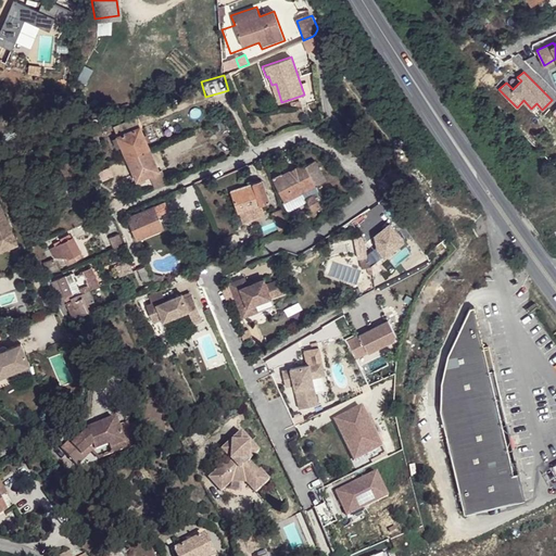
[(276,84),(272,85),(278,103),(281,102),(276,84)]
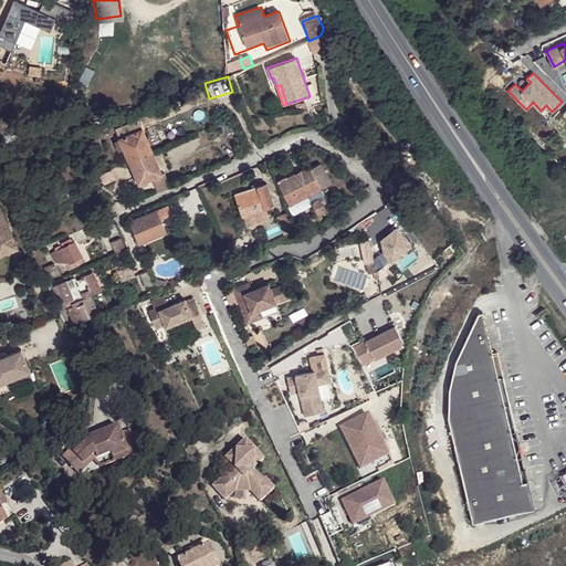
[(344,108),(352,123),(360,118),(352,103),(344,108)]
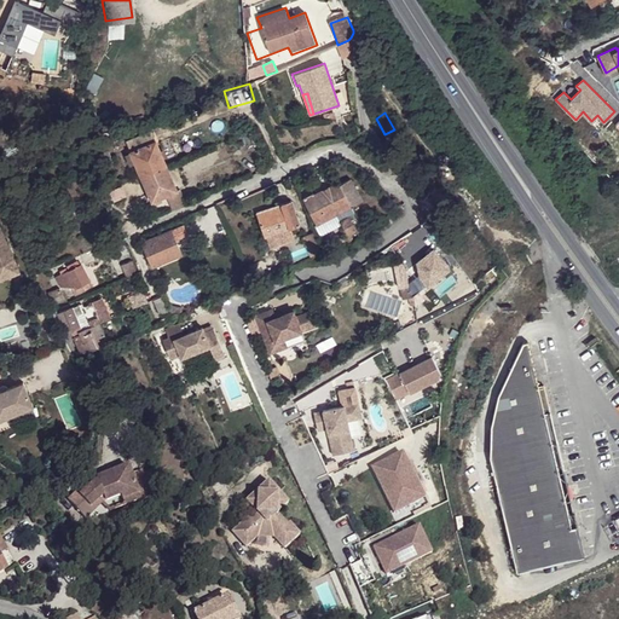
[(148,128),(123,138),(131,152),(155,143),(148,128)]
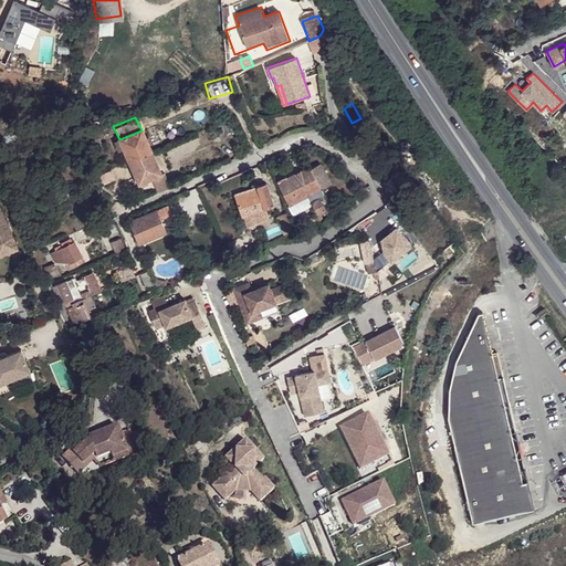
[(119,139),(128,161),(150,153),(142,130),(119,139)]
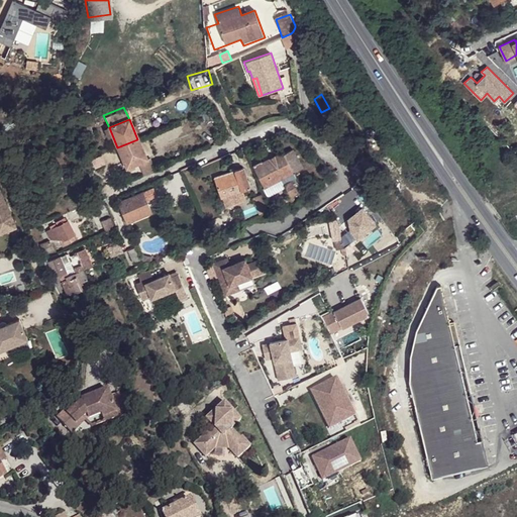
[(137,139),(117,147),(123,161),(126,169),(136,164),(146,160),(137,139)]
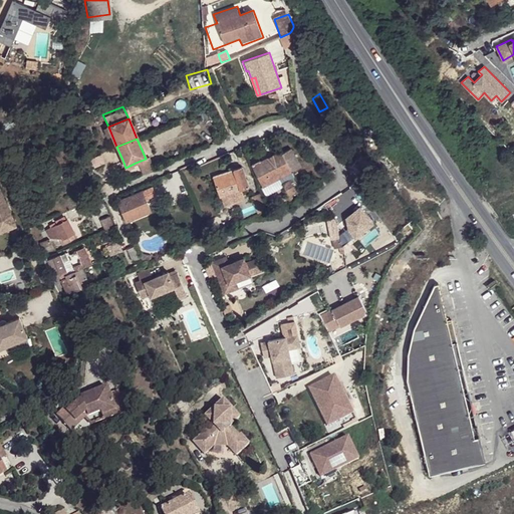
[(116,147),(103,153),(107,161),(113,164),(122,160),(116,147)]
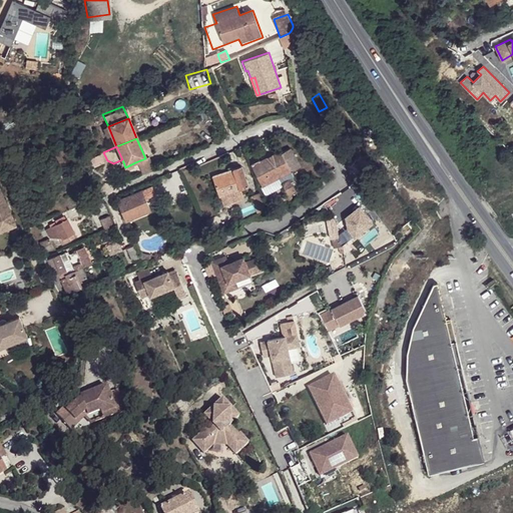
[(282,152),(292,170),(301,165),(291,147),(282,152)]
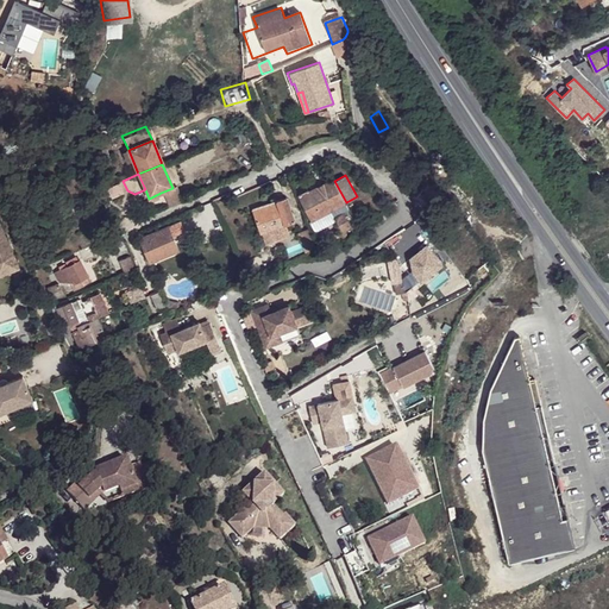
[(311,221),(346,202),(334,181),(333,179),(309,192),(308,189),(297,195),(311,221)]
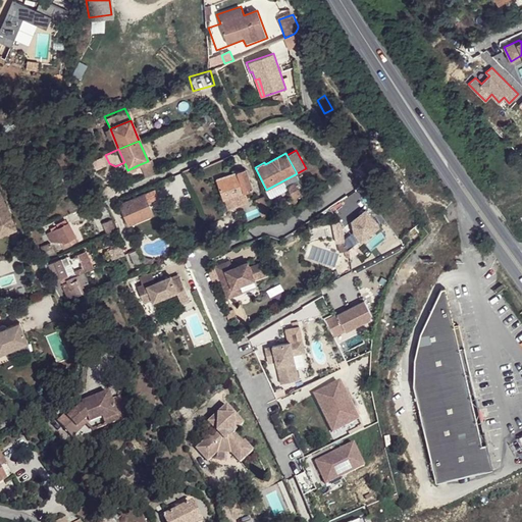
[(103,156),(95,159),(99,167),(106,164),(103,156)]
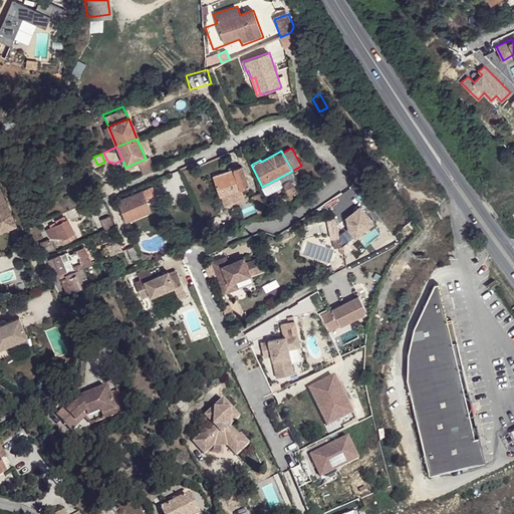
[(141,174),(154,169),(149,158),(146,159),(136,163),(141,174)]
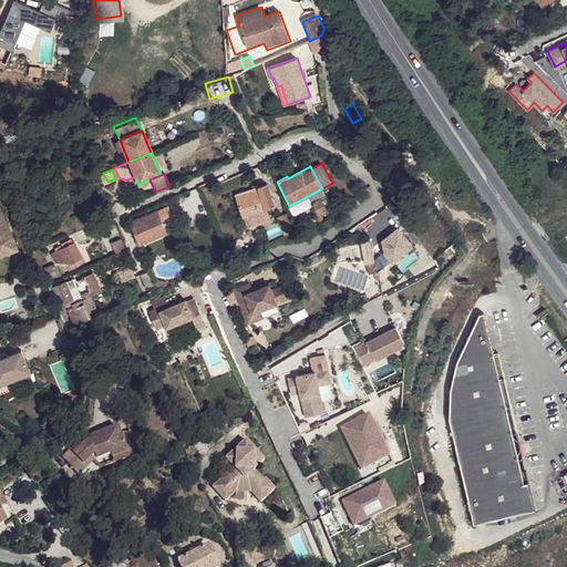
[(266,184),(257,186),(264,208),(265,208),(274,206),(266,184)]
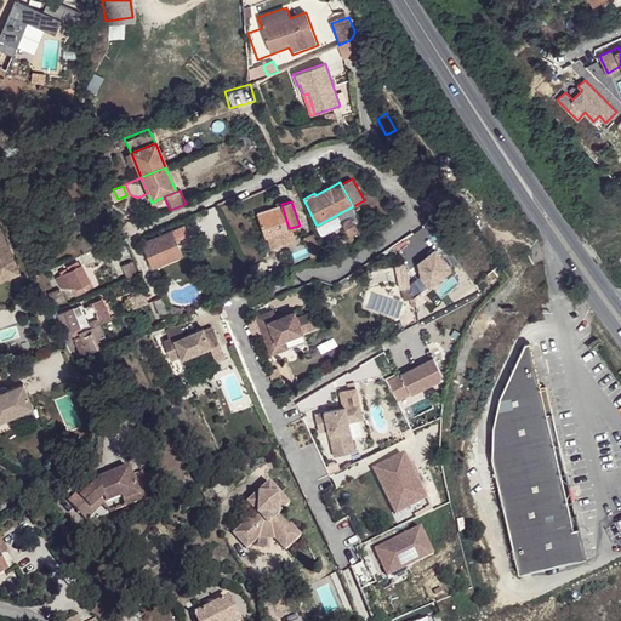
[(289,228),(281,204),(257,212),(266,237),(289,228)]
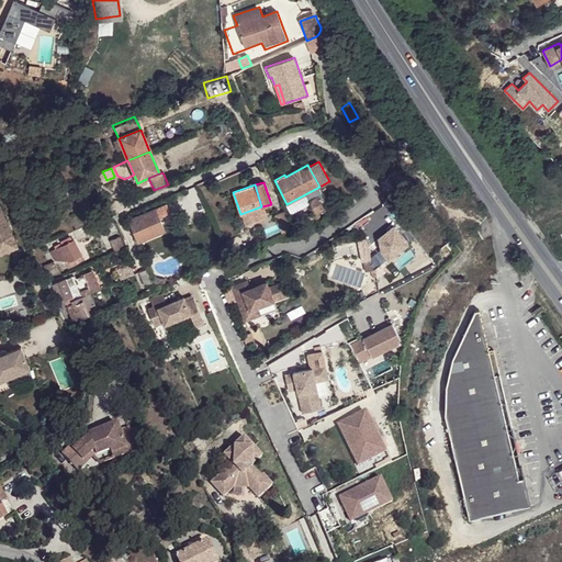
[(324,209),(330,205),(323,192),(316,195),(317,195),(323,208),(324,209)]
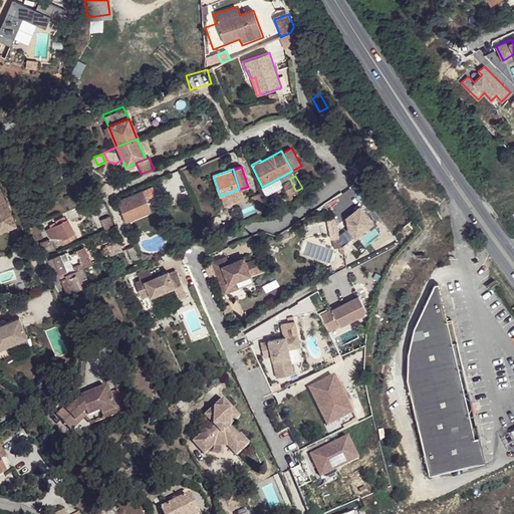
[(290,194),(295,190),(290,179),(283,184),(290,194)]
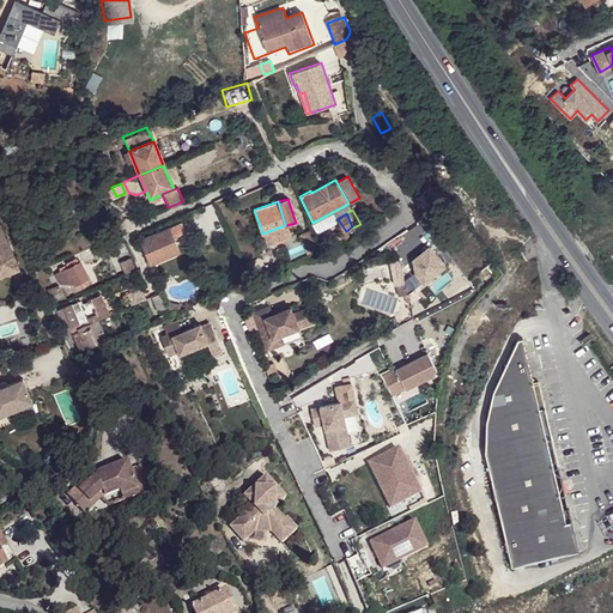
[(180,222),(168,226),(173,236),(184,231),(180,222)]
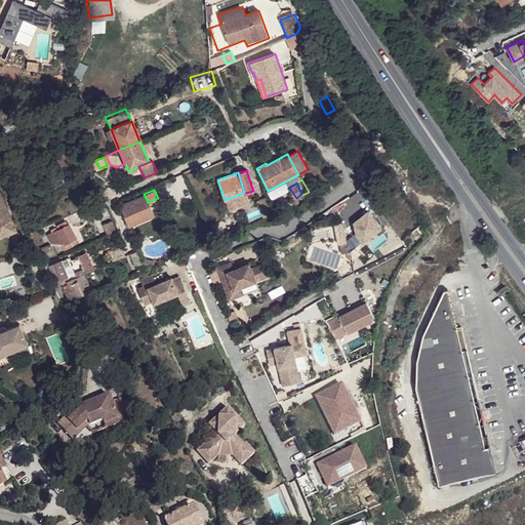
[(2,193),(0,194),(0,239),(18,232),(2,193)]
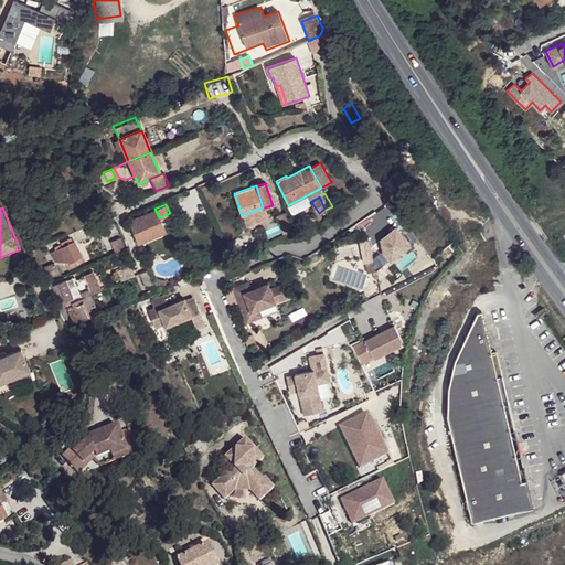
[(263,208),(242,215),(245,226),(268,219),(264,208),(263,208)]
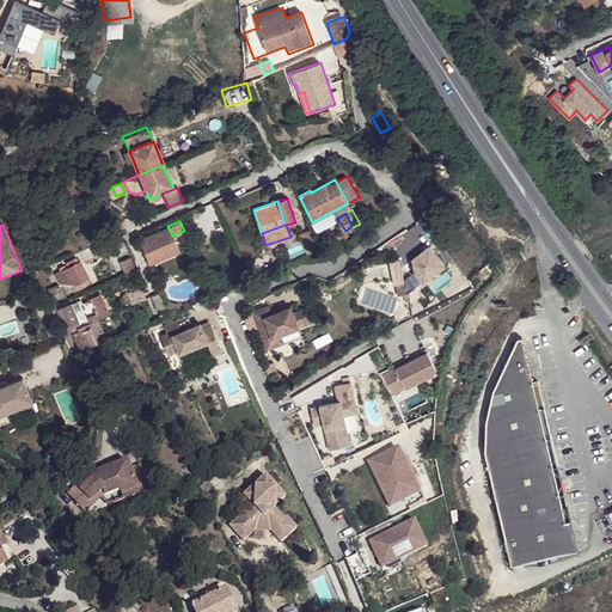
[(141,242),(150,263),(178,250),(172,236),(167,226),(144,237),(141,242)]
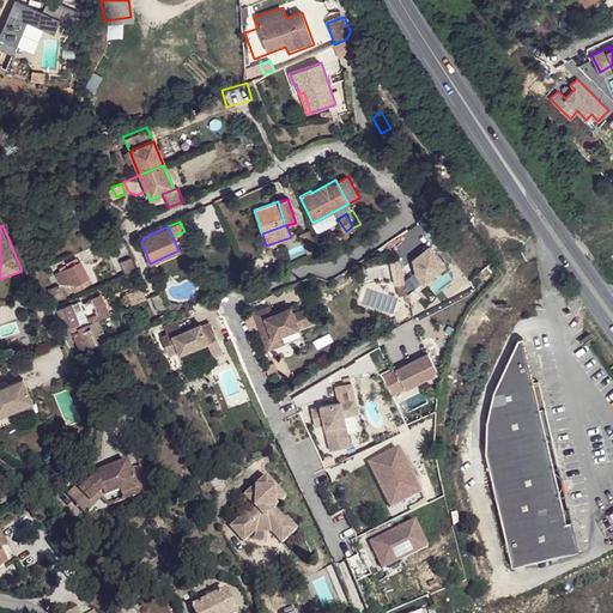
[(313,230),(298,236),(307,255),(320,249),(313,230)]
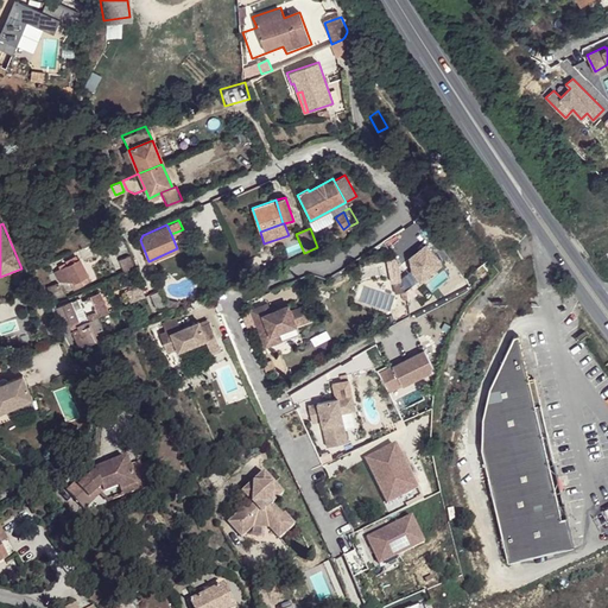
[(118,258),(125,273),(132,270),(133,270),(137,268),(137,266),(130,253),(118,258)]
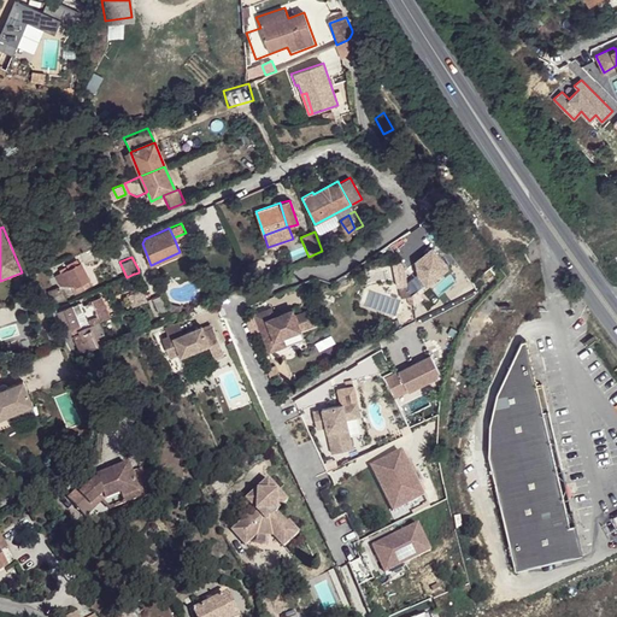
[(76,286),(78,285),(94,276),(84,258),(56,275),(62,288),(65,292),(76,286)]
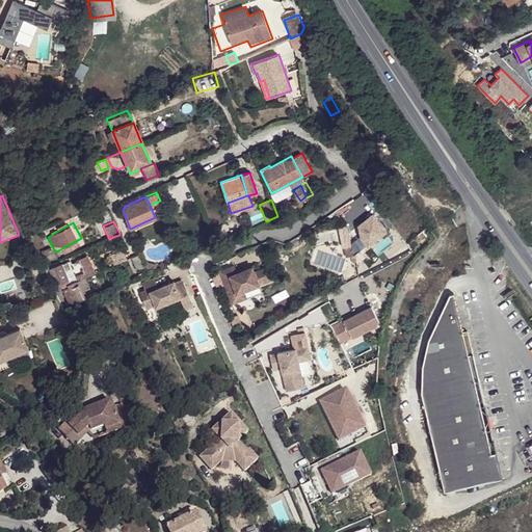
[(102,242),(112,266),(126,261),(115,236),(109,239),(102,242)]
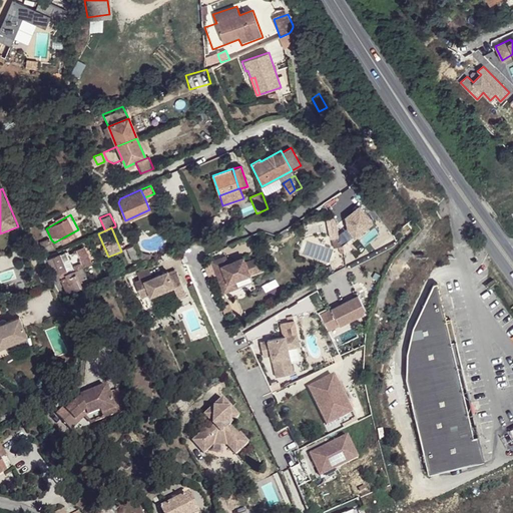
[(79,232),(78,229),(65,236),(67,239),(79,232)]
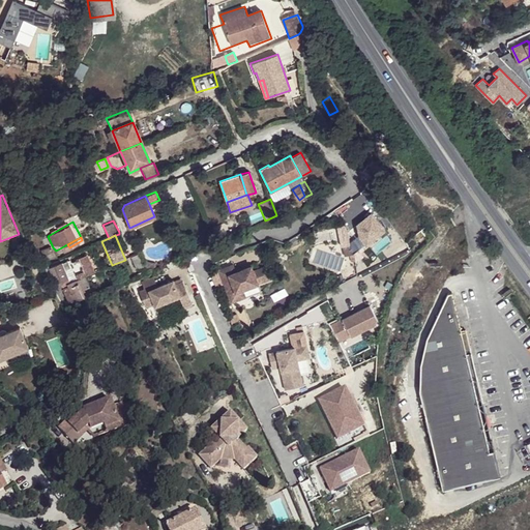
[(57,254),(56,251),(53,247),(43,253),(47,259),(57,254)]
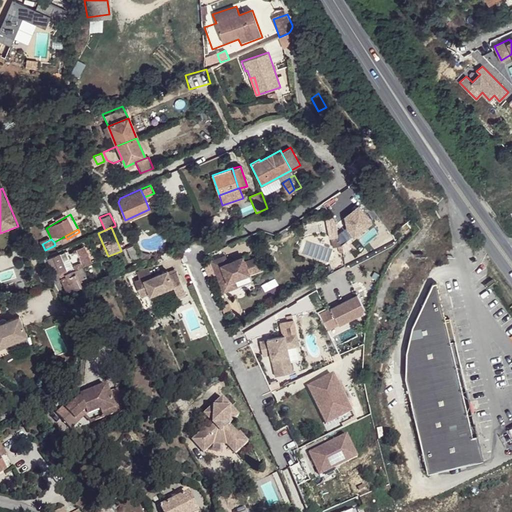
[(66,253),(75,271),(82,268),(91,264),(89,260),(87,256),(83,246),(66,253)]
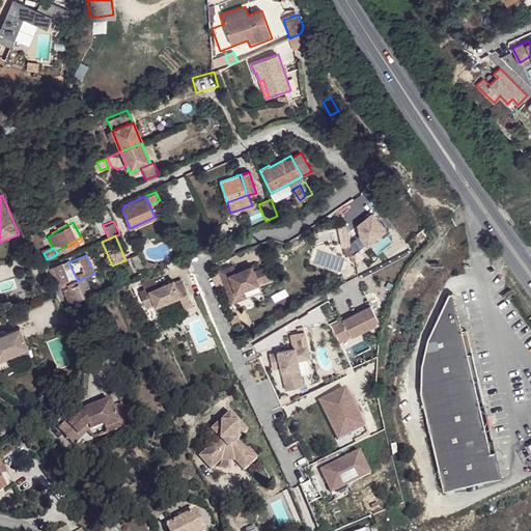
[(131,263),(136,276),(144,272),(139,260),(131,263)]
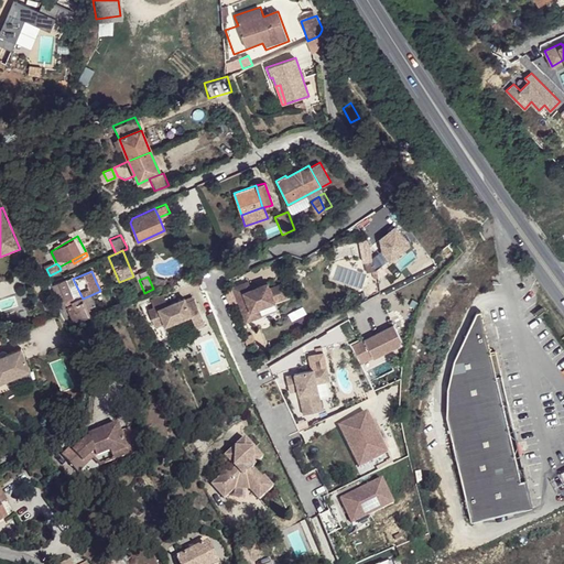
[(66,288),(64,281),(64,280),(51,285),(58,303),(64,301),(71,299),(66,288)]
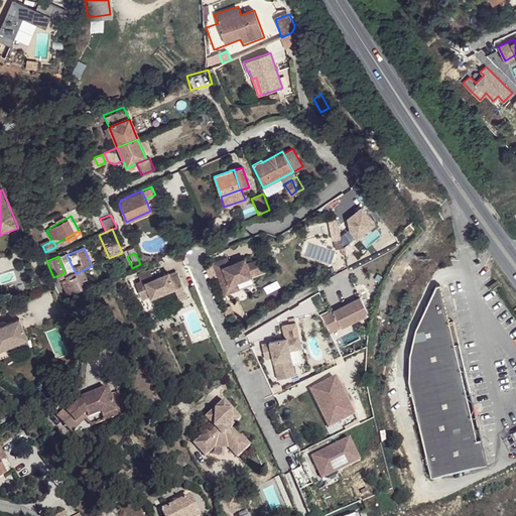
[(225,257),(211,262),(223,294),(238,289),(235,281),(250,276),(256,273),(255,270),(262,267),(258,257),(245,262),(243,258),(228,264),(225,257)]
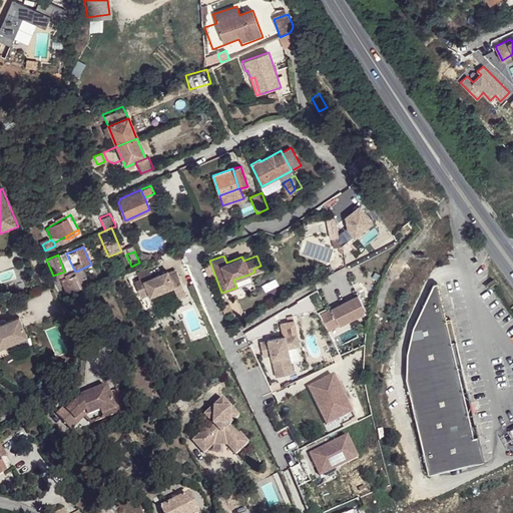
[(75,272),(73,273),(73,275),(75,274),(78,282),(86,279),(82,269),(75,272)]
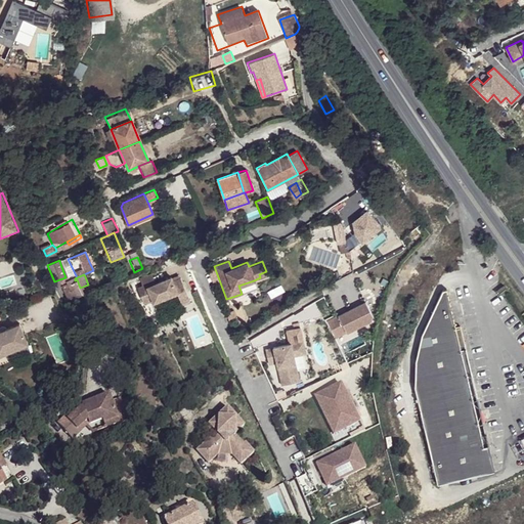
[(139,279),(141,287),(145,285),(146,288),(155,284),(150,274),(139,279)]
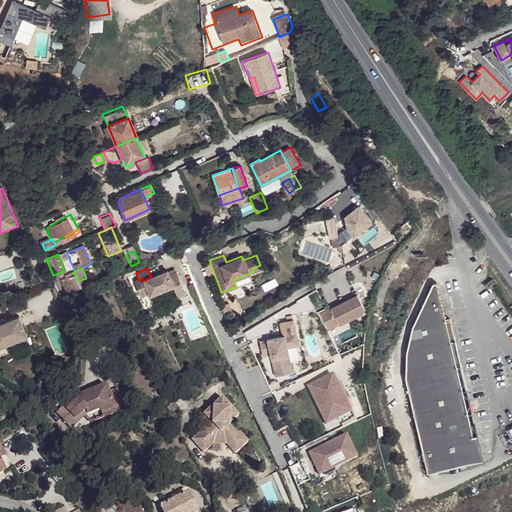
[(138,280),(133,282),(140,297),(148,293),(149,296),(172,286),(177,297),(185,294),(175,271),(168,274),(166,270),(151,277),(143,281),(142,278),(138,280)]
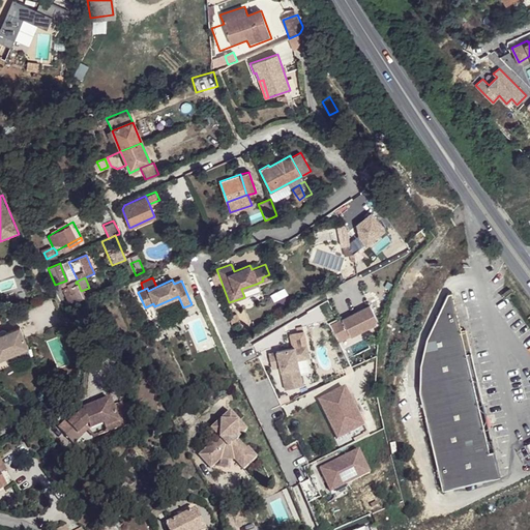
[(68,304),(84,298),(81,291),(78,283),(76,284),(62,290),(68,304)]
